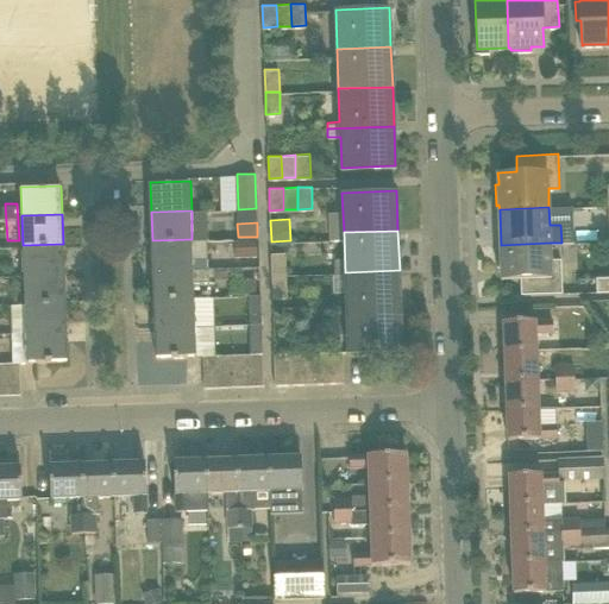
[(193,268),(193,258),(206,258),(206,239),(192,239),(152,240),(154,269),(193,268)]
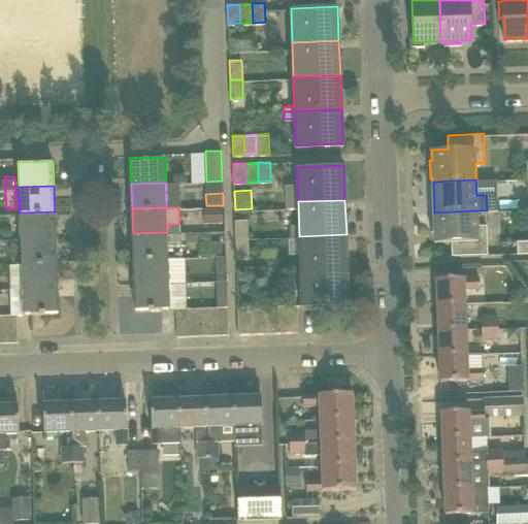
[(476,210),(434,213),(431,213),(431,230),(434,230),(435,240),(452,240),(452,254),(488,253),(487,224),(477,224),(476,210)]
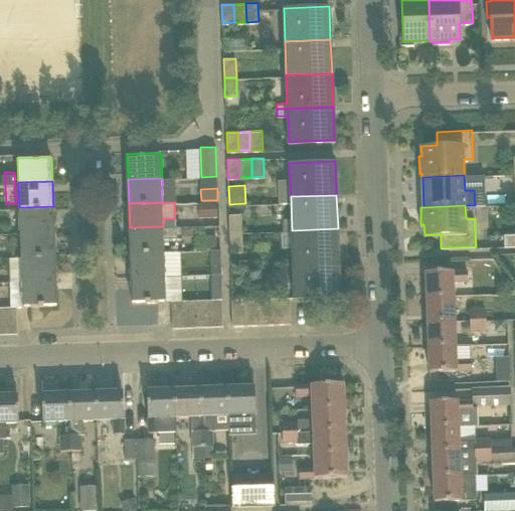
[(53,206),(19,207),(20,231),(53,230),(53,206)]
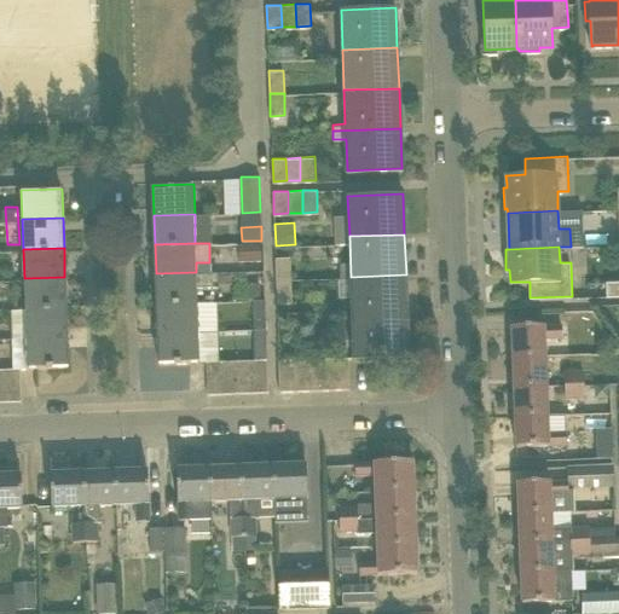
[(289,256),(275,256),(275,281),(290,279),(289,256)]
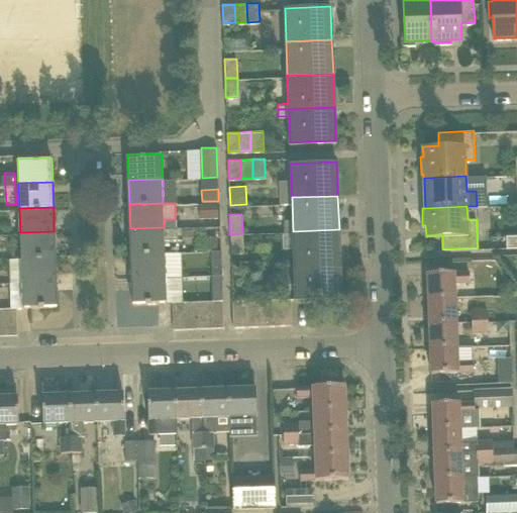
[(130,252),(165,251),(165,239),(183,239),(182,226),(164,227),(130,228),(130,252)]
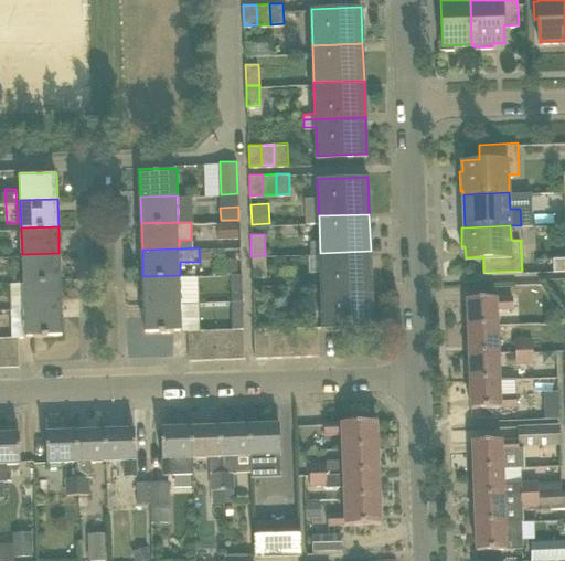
[(320,253),(321,289),(372,288),(371,251),(320,253)]
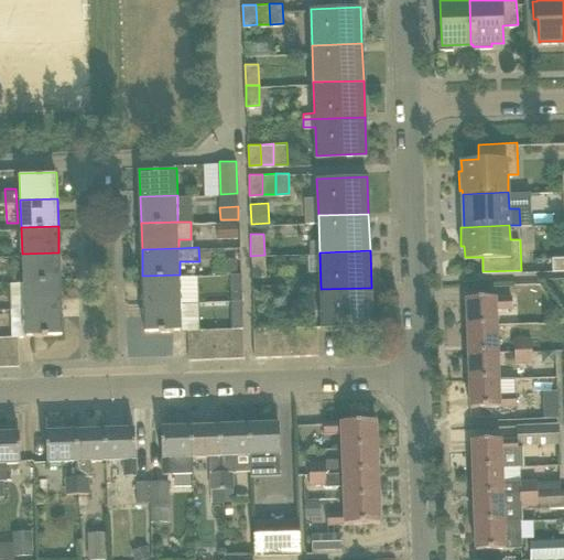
[(58,252),(22,254),(23,280),(60,279),(58,252)]
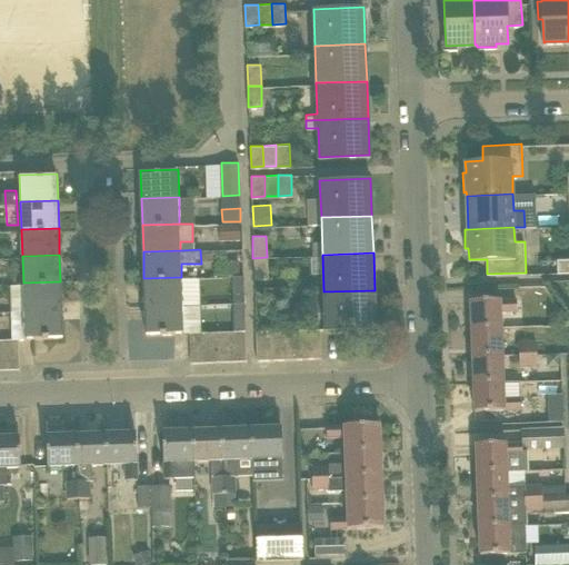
[(268,277),(267,257),(252,258),(253,278),(268,277)]
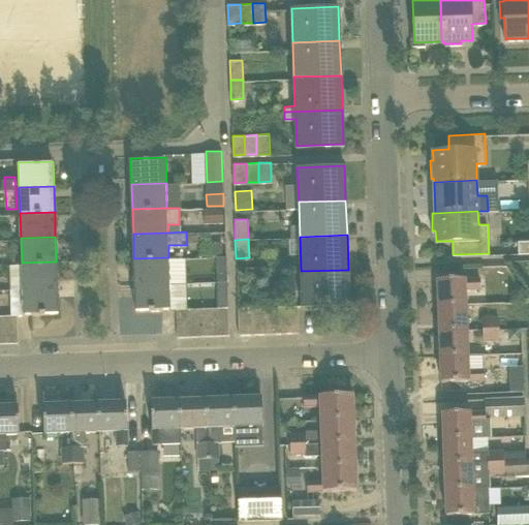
[(528,251),(528,239),(518,240),(519,252),(528,251)]
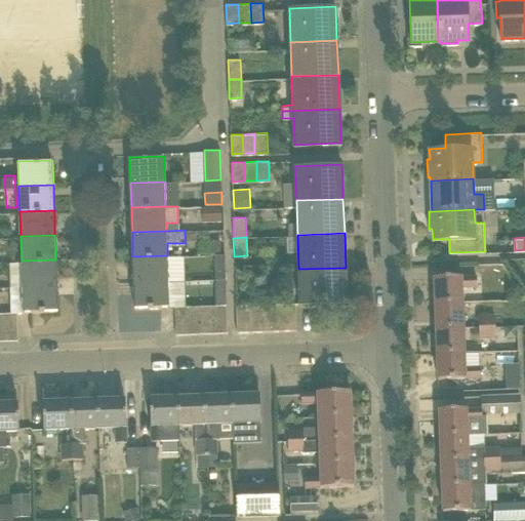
[(221,251),(220,238),(209,239),(210,252),(221,251)]
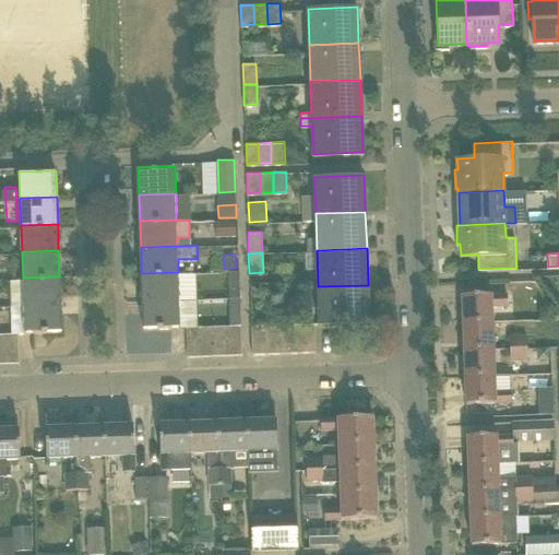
[(239,285),(238,270),(227,271),(228,285),(239,285)]
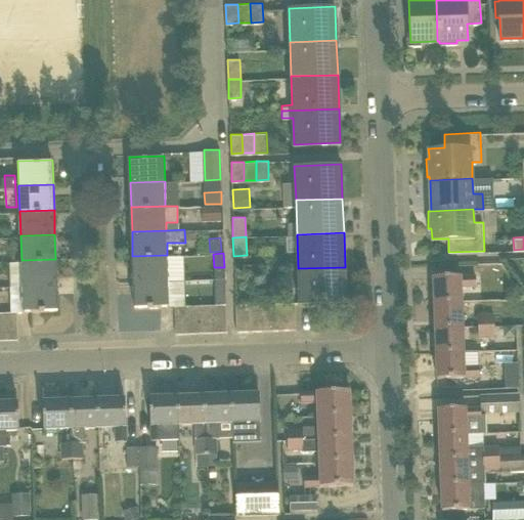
[(132,256),(133,282),(168,280),(167,255),(132,256)]
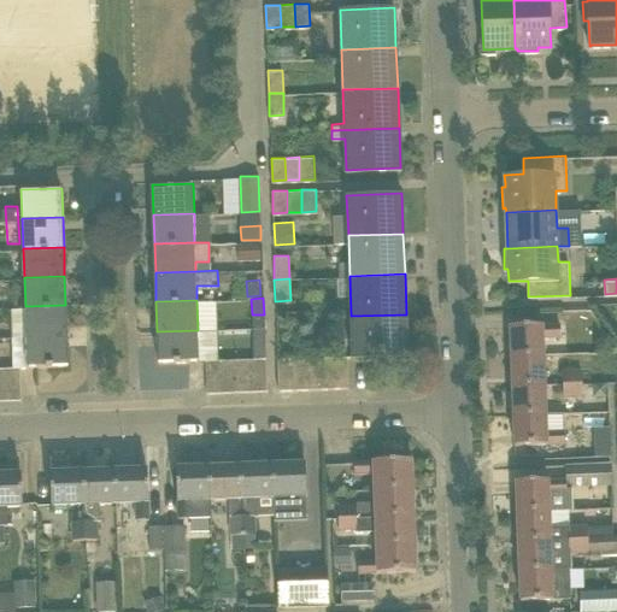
[(65,305),(25,306),(25,336),(66,334),(65,305)]
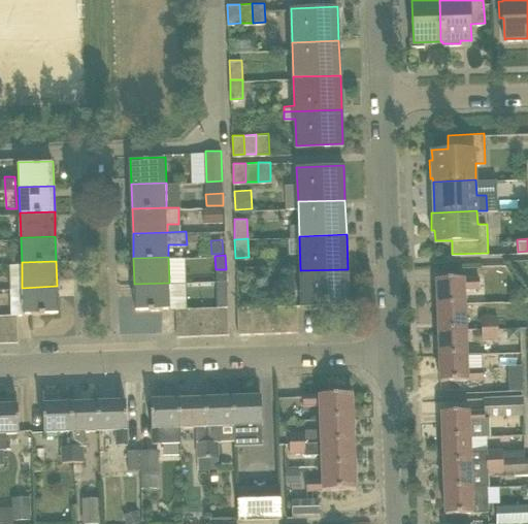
[(349,303),(348,269),(300,270),(302,305),(349,303)]
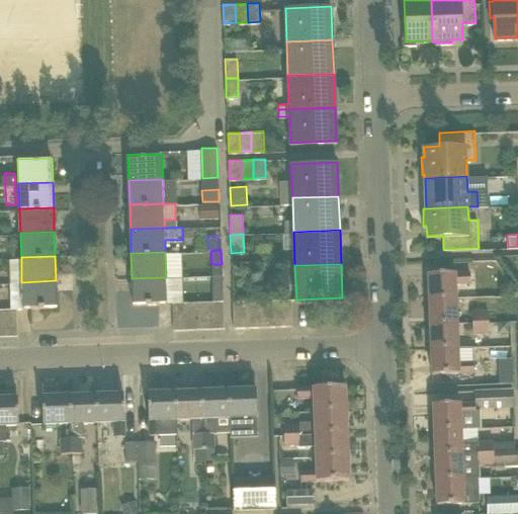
[(456,295),(456,296),(471,295),(470,270),(428,272),(429,297),(456,295)]
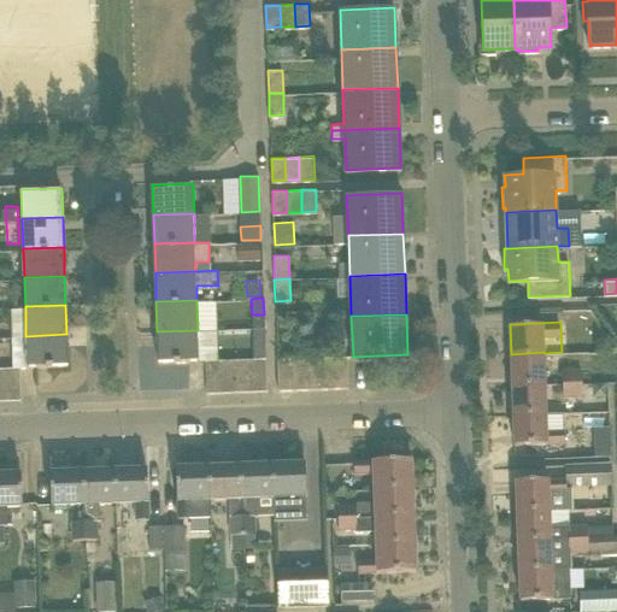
[(199,359),(198,330),(157,331),(158,360),(199,359)]
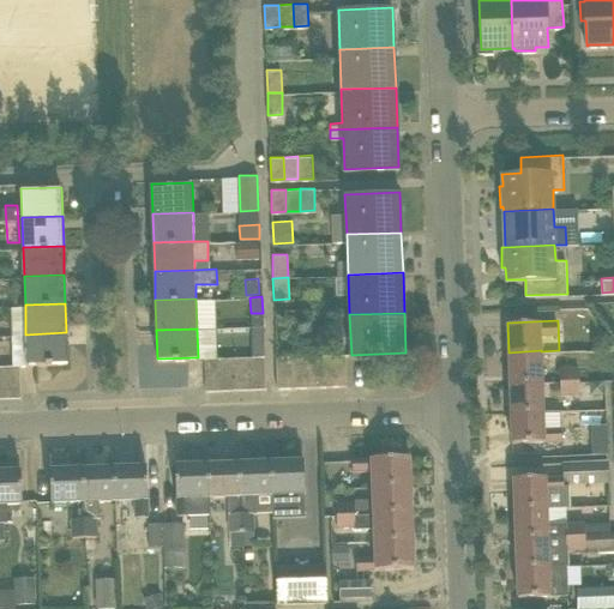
[(67,362),(66,332),(25,335),(26,363),(67,362)]
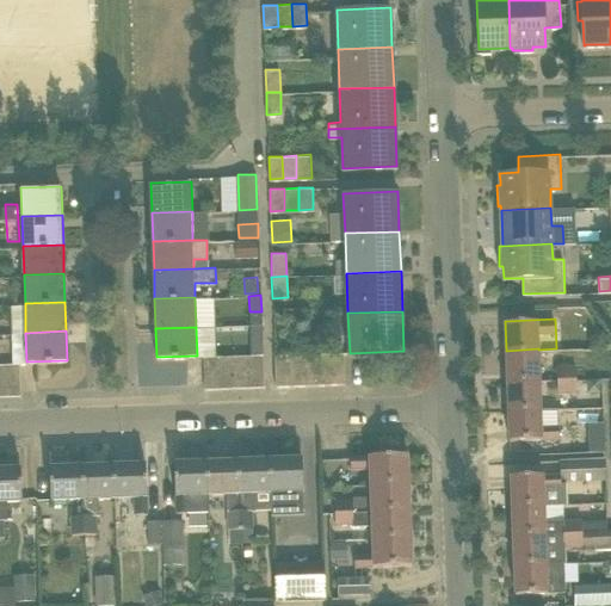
[(263,353),(263,339),(251,339),(251,353),(263,353)]
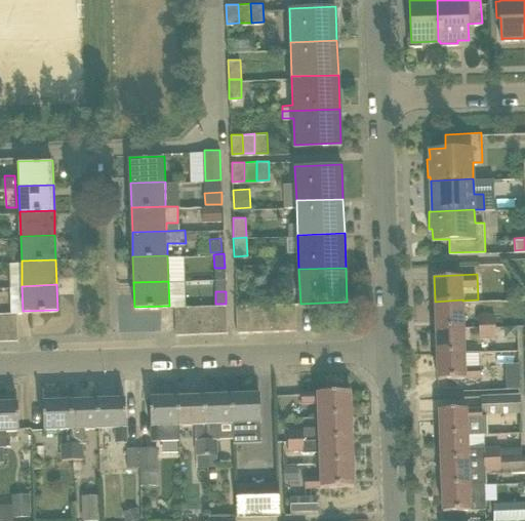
[(435,302),(436,326),(463,325),(462,301),(462,299),(435,302)]
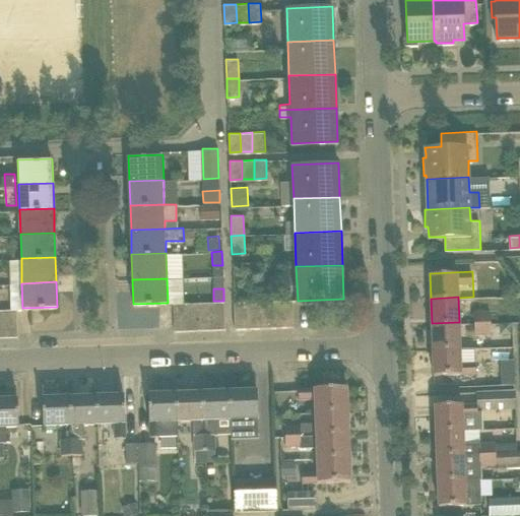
[(293,298),(275,299),(276,313),(293,312),(293,298)]
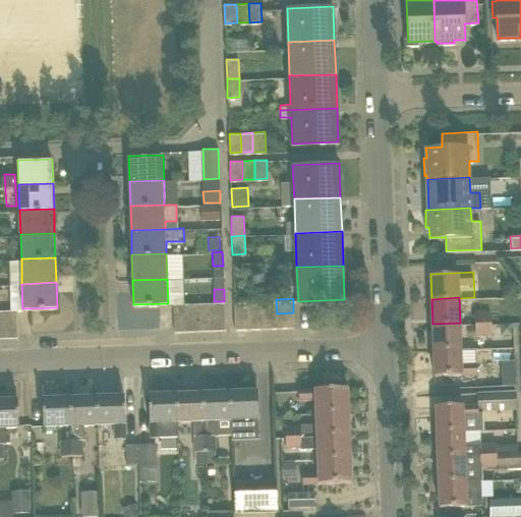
[(263,299),(248,300),(249,328),(264,327),(263,299)]
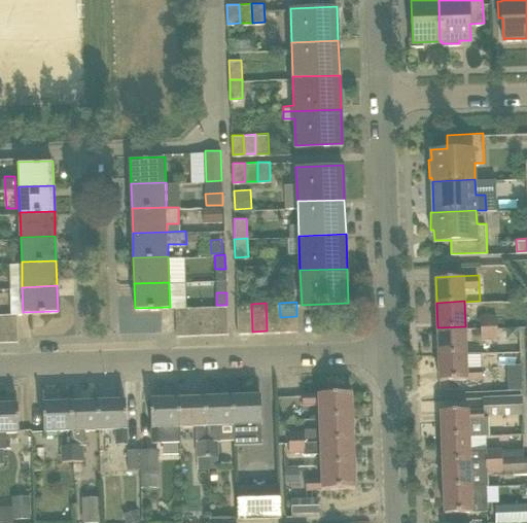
[(279,303),(266,303),(267,330),(281,330),(280,317),(279,303)]
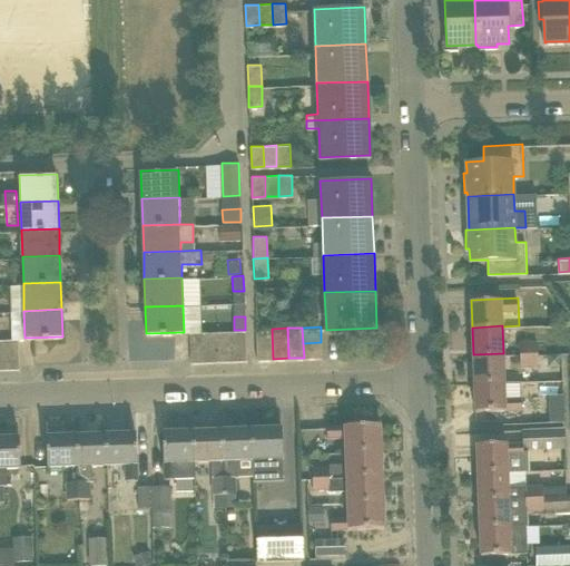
[(257,359),(273,359),(272,329),(256,330),(257,359)]
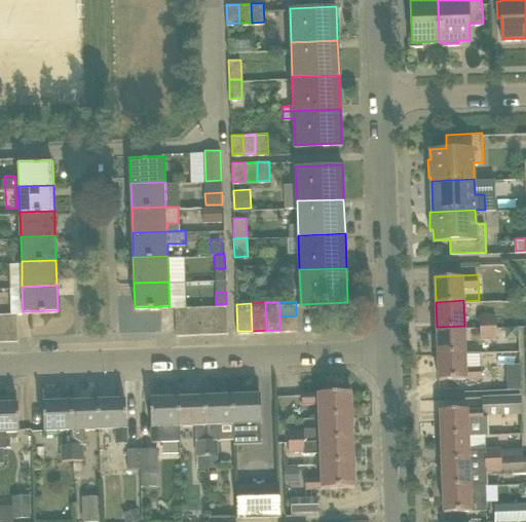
[(201,305),(202,333),(215,332),(214,304),(201,305)]
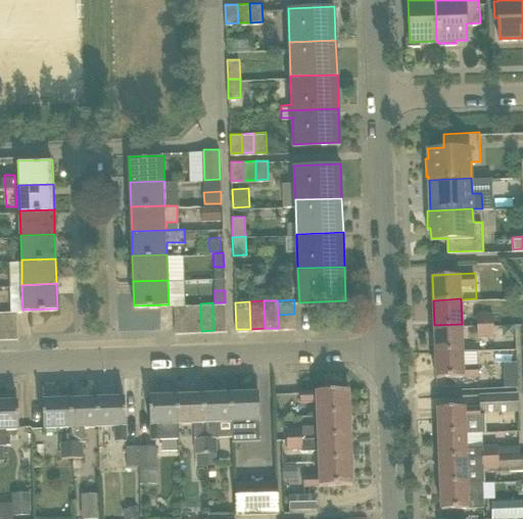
[(212,302),(214,330),(226,330),(225,302),(215,302),(212,302)]
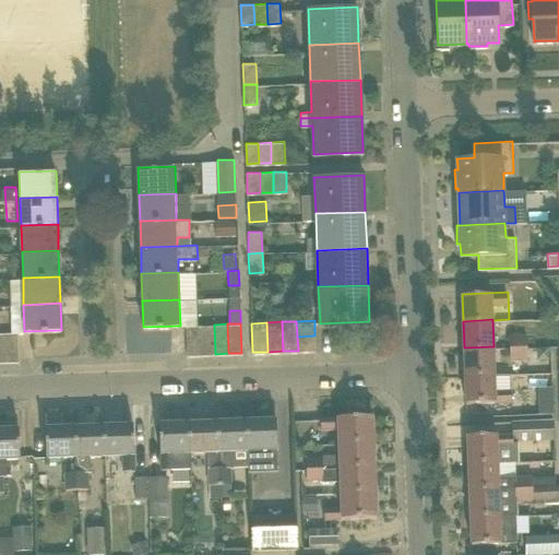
[(200,325),(187,326),(188,354),(201,354),(200,325)]
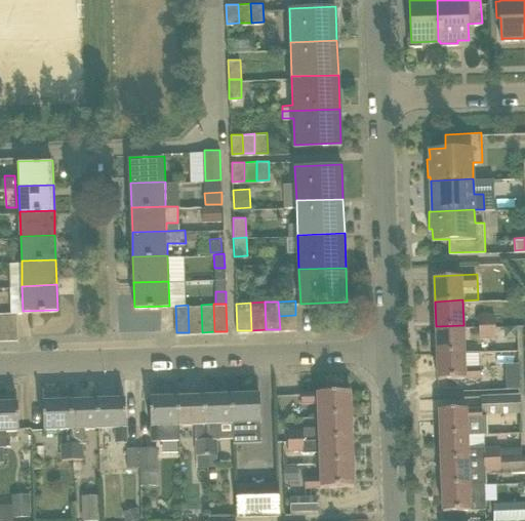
[(201,305),(188,305),(189,332),(202,332),(201,305)]
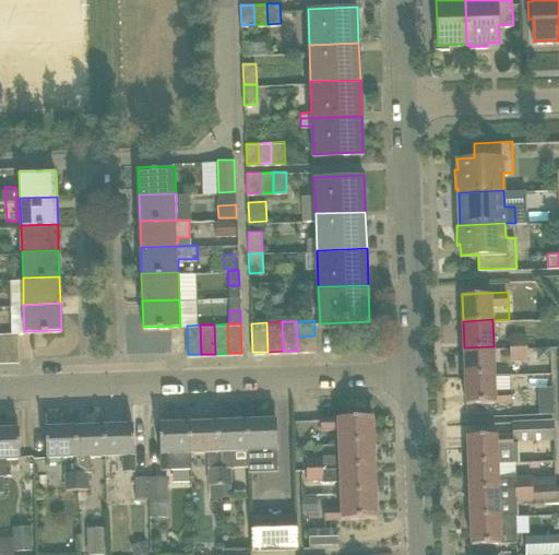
[(7,361),(19,361),(18,331),(6,332),(7,361)]
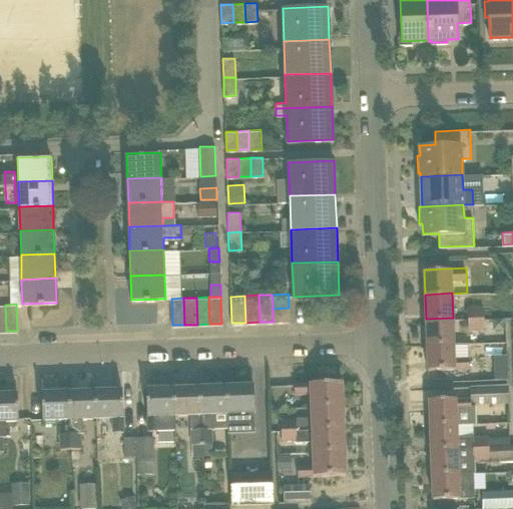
[(467,306),(468,318),(484,317),(484,306),(467,306)]
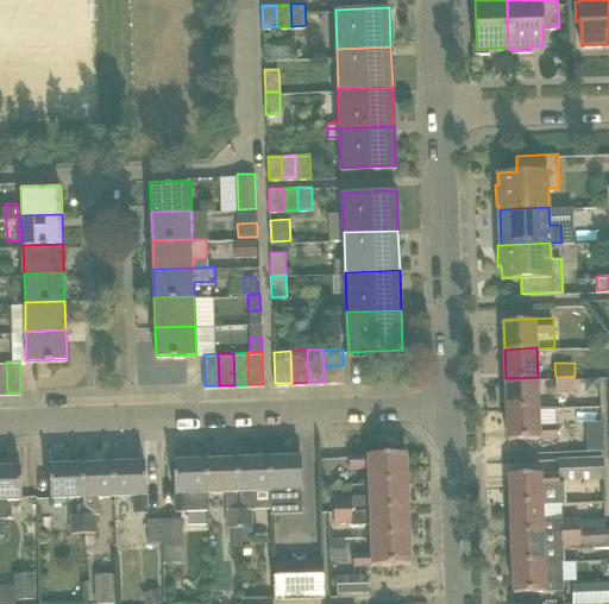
[(325,382),(344,381),(343,365),(324,366),(325,382)]
